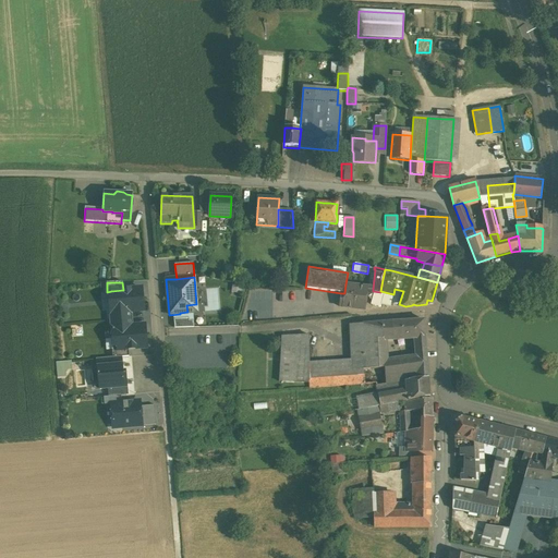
[(373,289),(346,284),(344,293),(341,293),(339,307),(353,308),(353,307),(365,308),(366,296),(367,298),(373,293),(373,291),(373,289)]
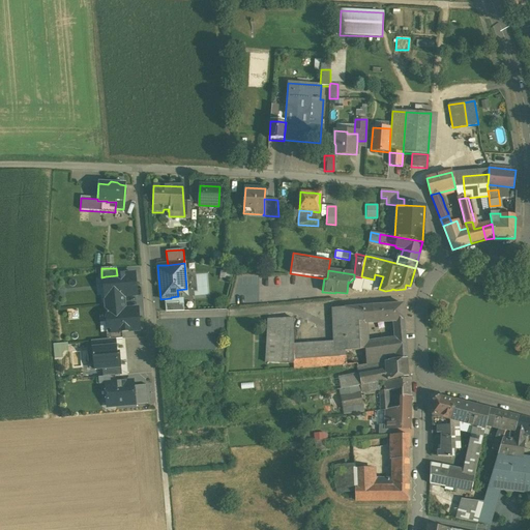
[(117,275),(106,276),(107,288),(105,288),(106,298),(123,296),(136,295),(135,274),(117,275)]
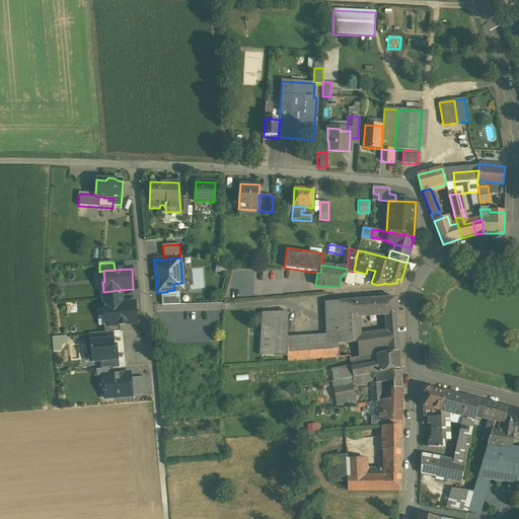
[(121,290),(103,292),(103,298),(122,297),(121,290)]
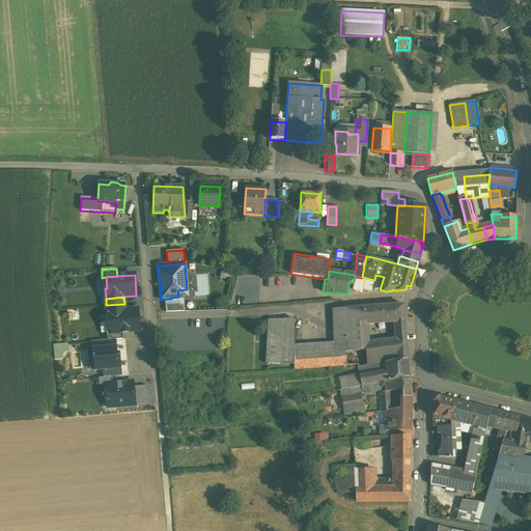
[(124,304),(106,305),(107,312),(124,310),(124,304)]
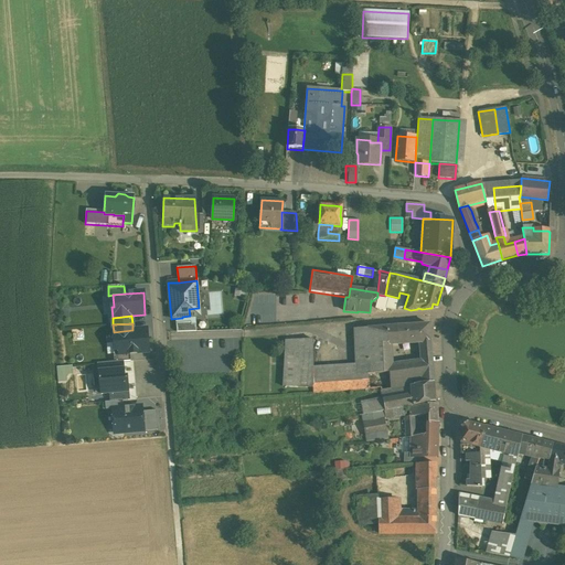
[(429,324),(396,326),(397,342),(423,341),(430,341),(429,324)]
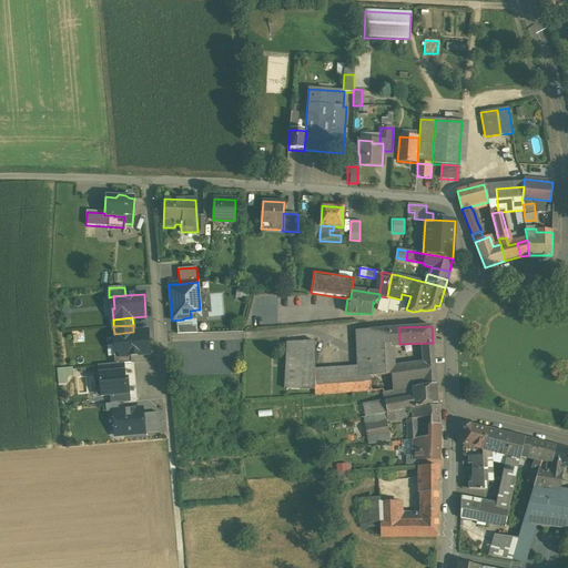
[(426,363),(392,367),(391,344),(399,344),(398,327),(357,331),(356,332),(356,333),(355,333),(357,369),(357,375),(363,376),(369,376),(392,375),(393,392),(413,388),(436,385),(434,352),(425,353),(426,363)]
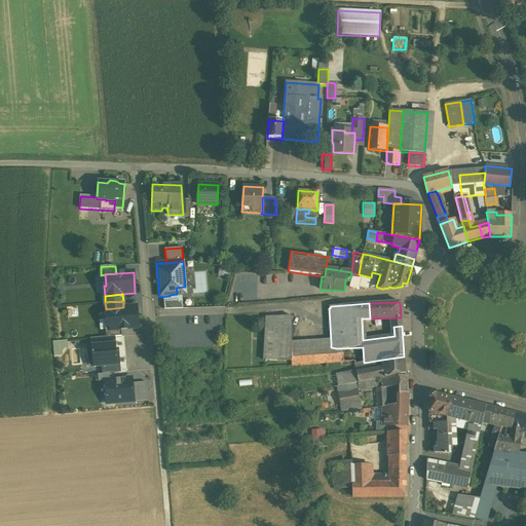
[(123,307),(106,309),(107,320),(109,320),(110,330),(110,331),(120,330),(138,328),(136,306),(123,307)]
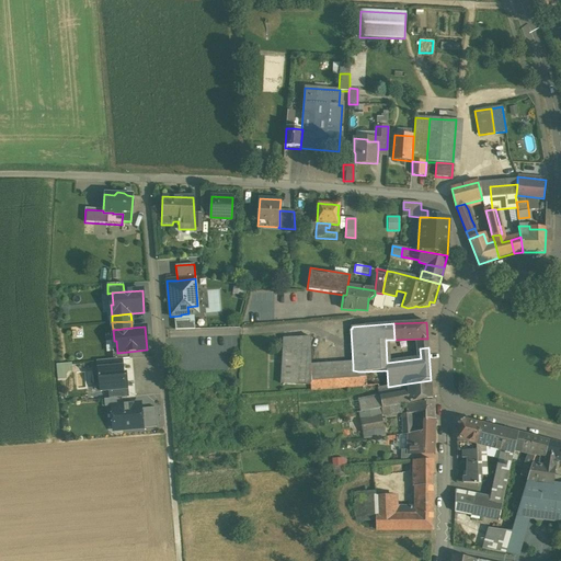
[(310,338),(284,339),(284,350),(298,350),(310,350),(310,338)]
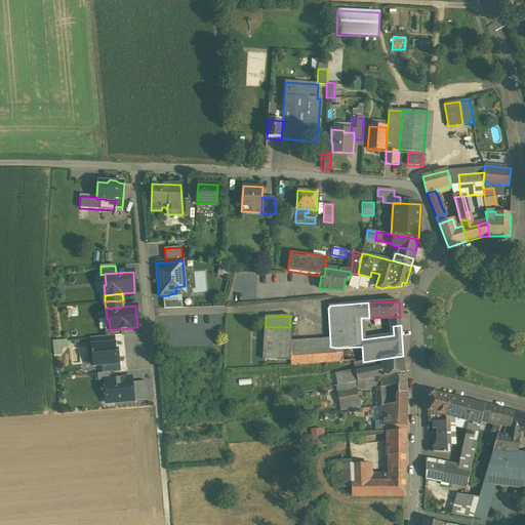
[(400,317),(393,317),(393,326),(401,325),(400,317)]
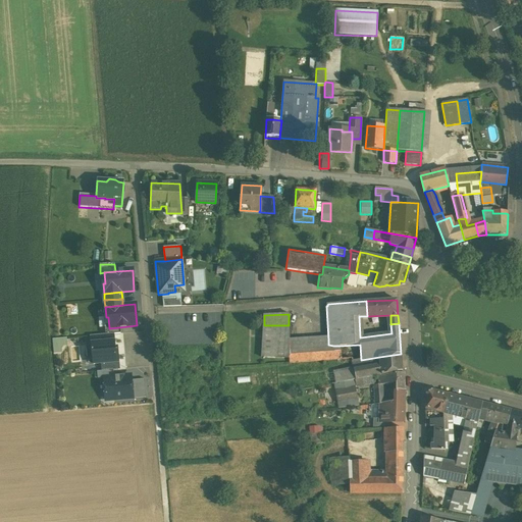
[(277,325),(264,325),(262,358),(275,358),(277,325)]
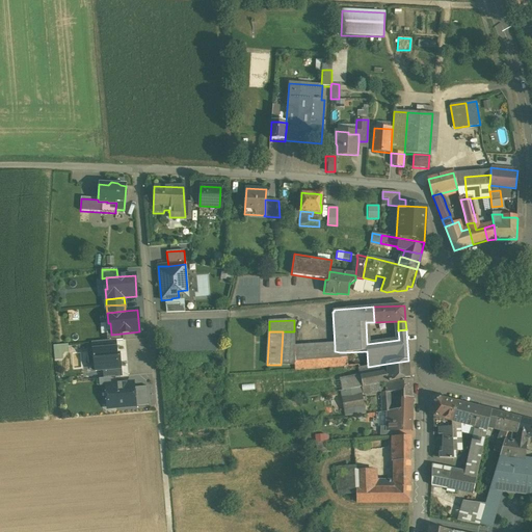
[(294,331),(283,331),(281,365),(287,366),(294,365),(295,365),(295,349),(294,331)]
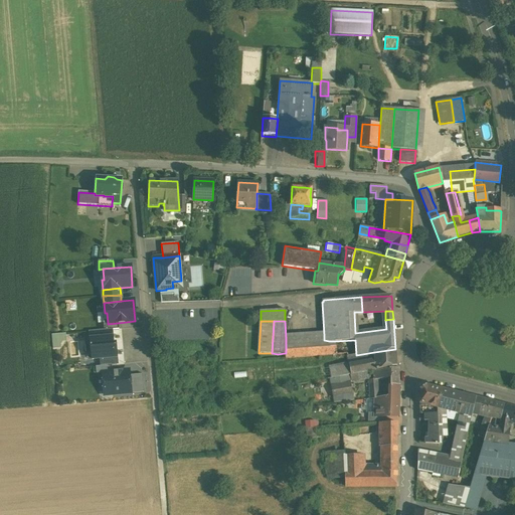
[(104,330),(90,331),(92,360),(101,359),(117,358),(115,344),(113,344),(112,330),(104,330)]
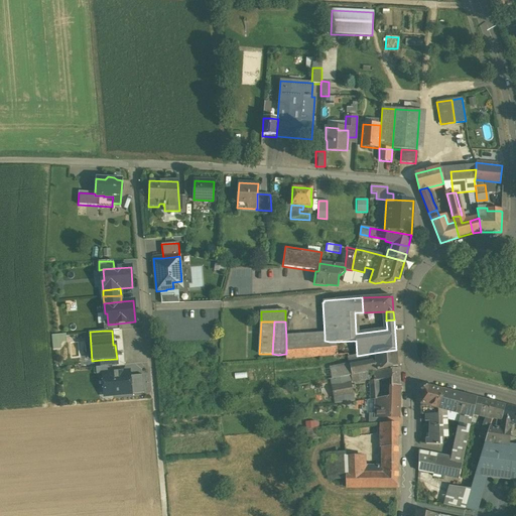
[(325,336),(286,339),(286,354),(285,354),(286,360),(338,356),(336,342),(330,342),(325,341),(325,336)]
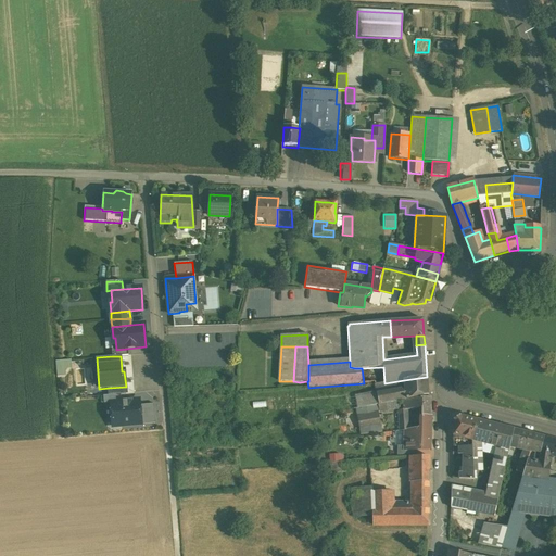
[(396,390),(377,393),(379,405),(397,401),(403,401),(428,395),(427,377),(404,380),(405,391),(397,393),(396,390)]
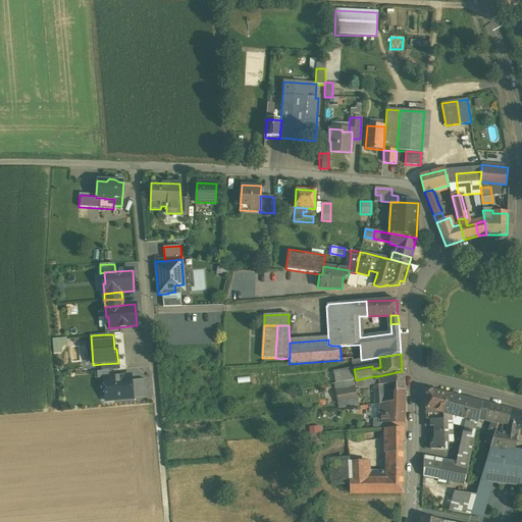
[(118,363),(102,364),(103,371),(113,371),(118,370),(118,363)]
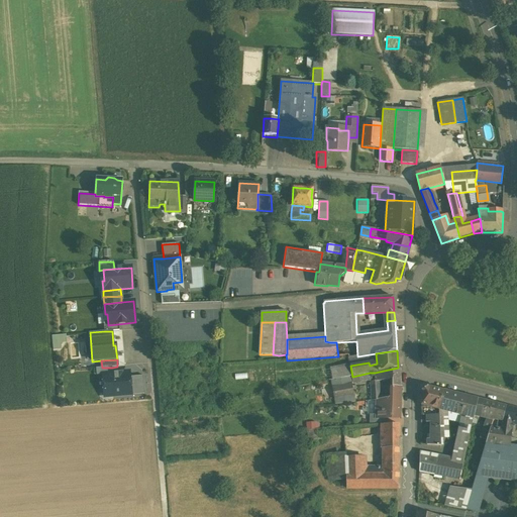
[(350,366),(330,370),(332,380),(351,377),(352,377),(350,366)]
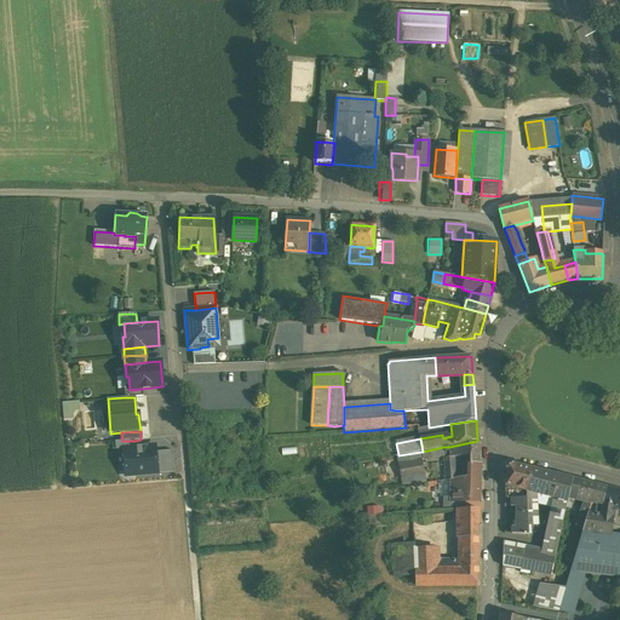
[(480,443),(449,447),(451,457),(454,457),(465,455),(465,460),(469,460),(469,464),(480,464),(480,443)]
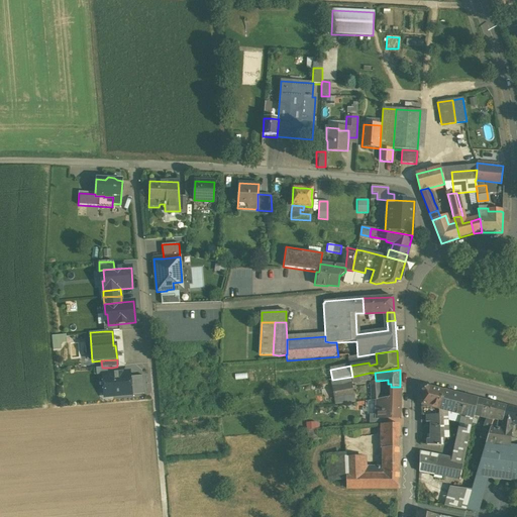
[(103,374),(105,392),(113,392),(113,396),(131,395),(130,377),(130,373),(103,374)]
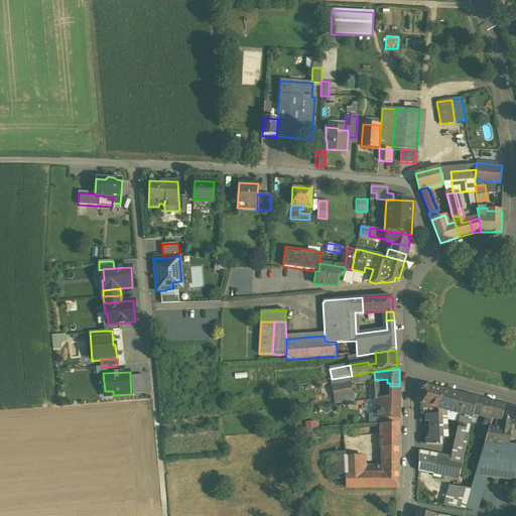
[(352,376),(351,376),(353,382),(370,379),(369,372),(352,376)]
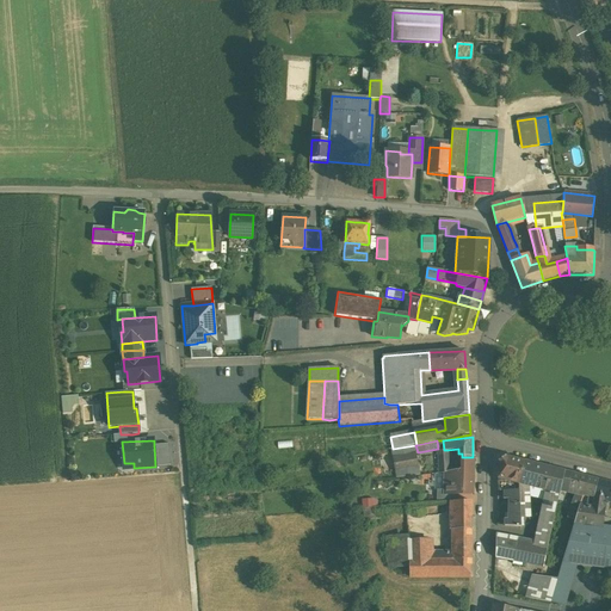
[(171,444),(154,445),(155,467),(172,466),(171,444)]
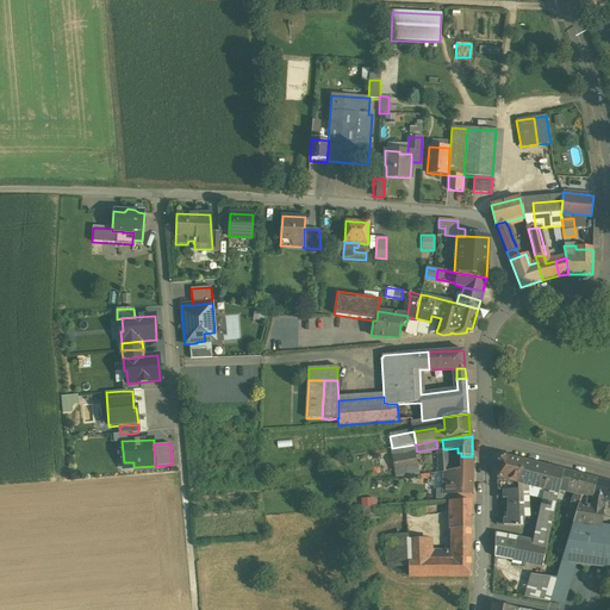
[(391,453),(394,478),(416,474),(411,449),(391,453)]
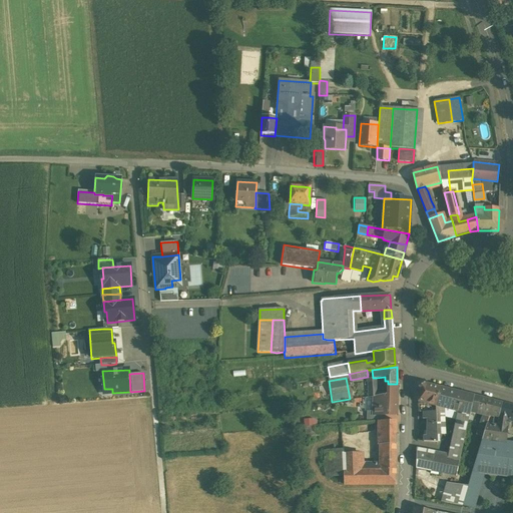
[(373,378),(368,379),(369,397),(374,396),(377,396),(376,378),(373,378)]
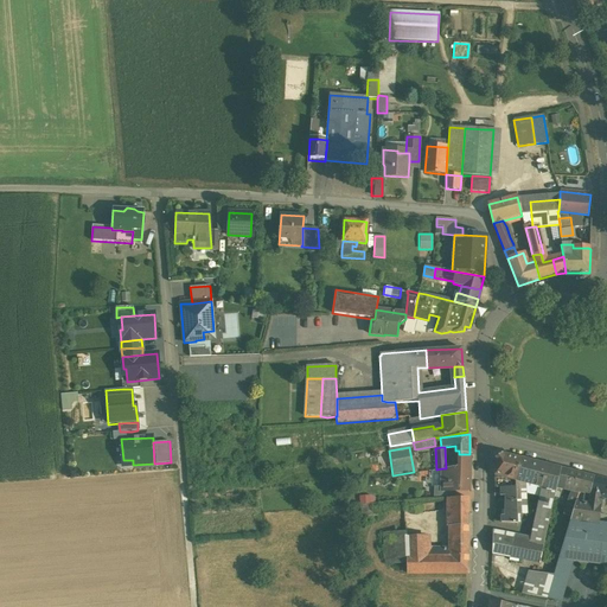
[(470,454),(459,454),(459,467),(458,491),(470,491),(470,454)]
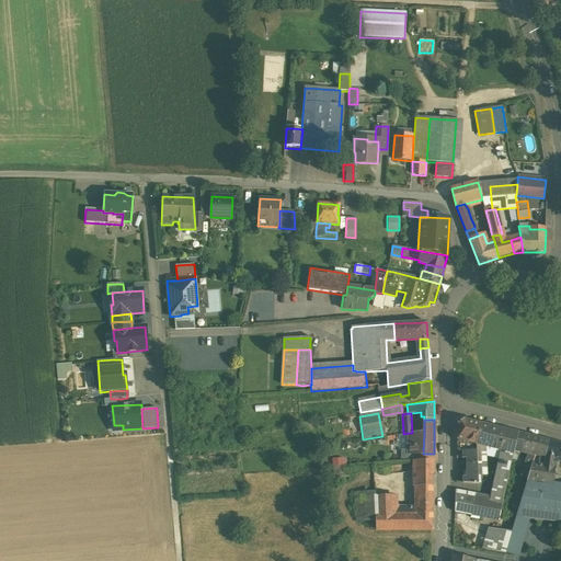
[(481,424),(464,420),(457,424),(457,439),(464,441),(476,444),(481,424)]
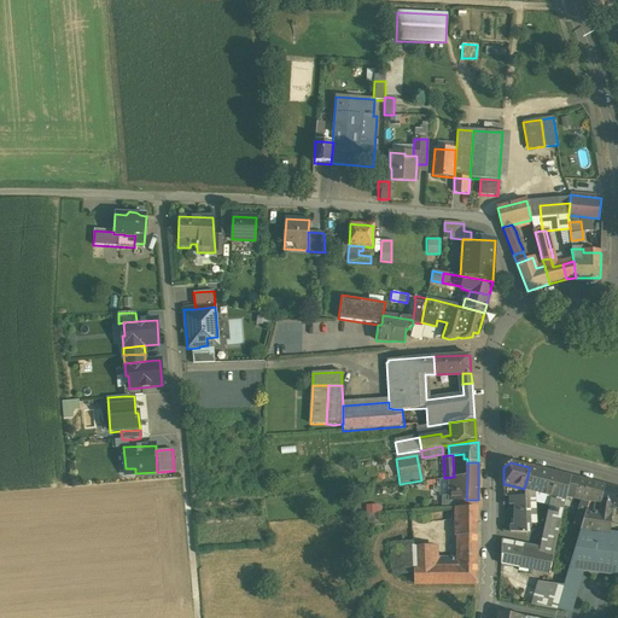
[(551,472),(530,467),(524,489),(525,497),(525,502),(534,502),(532,491),(544,495),(551,472)]
